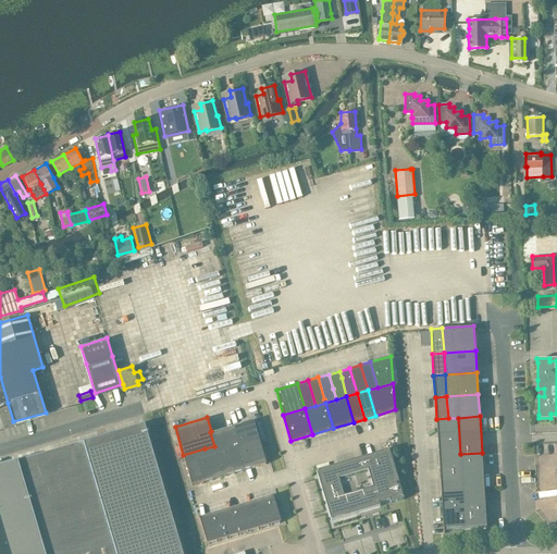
[(436,419),(438,455),(460,454),(458,418),(448,418),(436,419)]
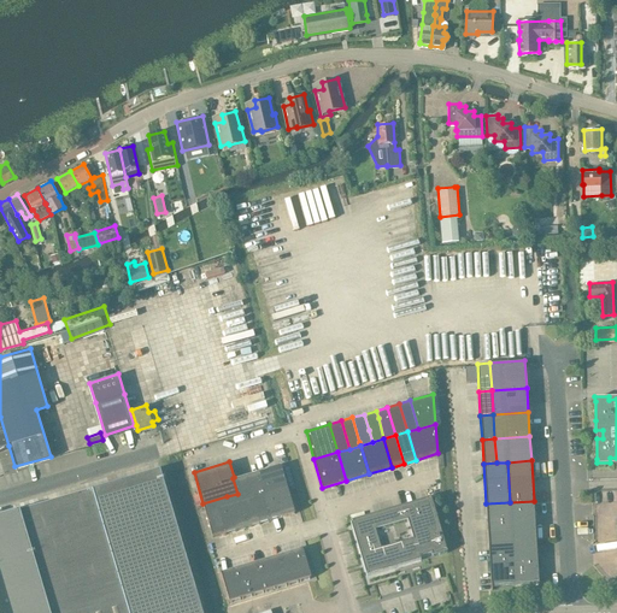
[(257,471),(264,495),(288,488),(281,464),(268,467),(268,469),(257,471)]
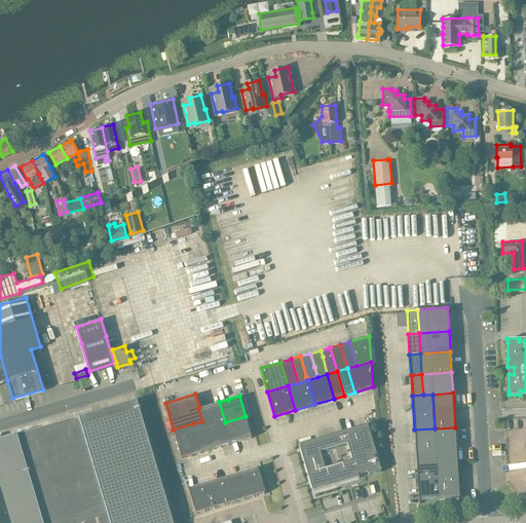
[(0,522),(173,522),(137,400),(0,440),(0,522)]
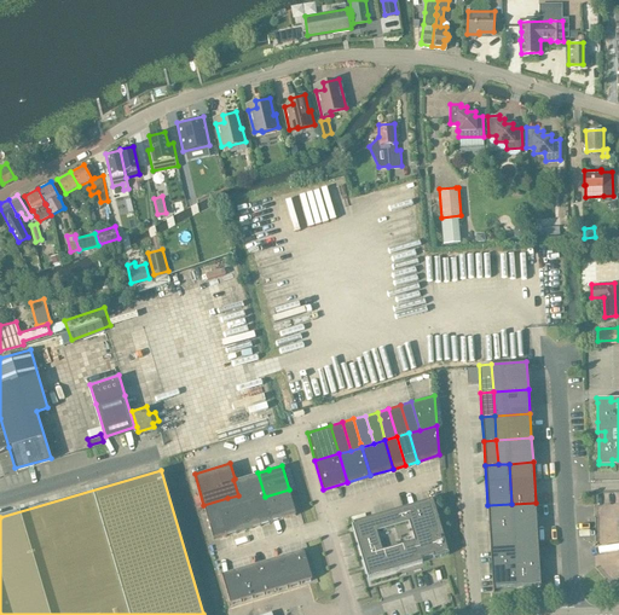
[(246,476),(253,499),(265,497),(258,473),(246,476)]
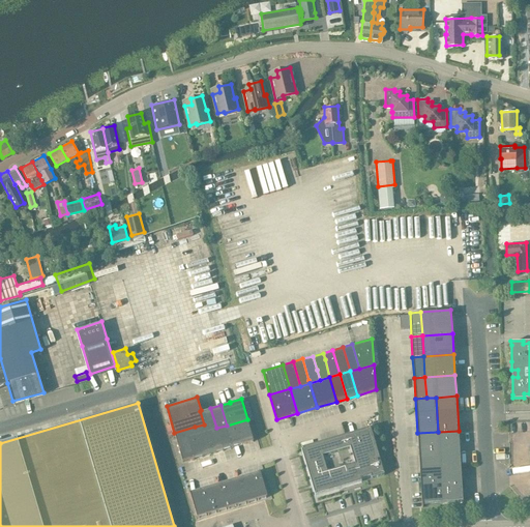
[(200,411),(204,425),(206,431),(216,428),(210,408),(201,411),(201,410),(200,411)]
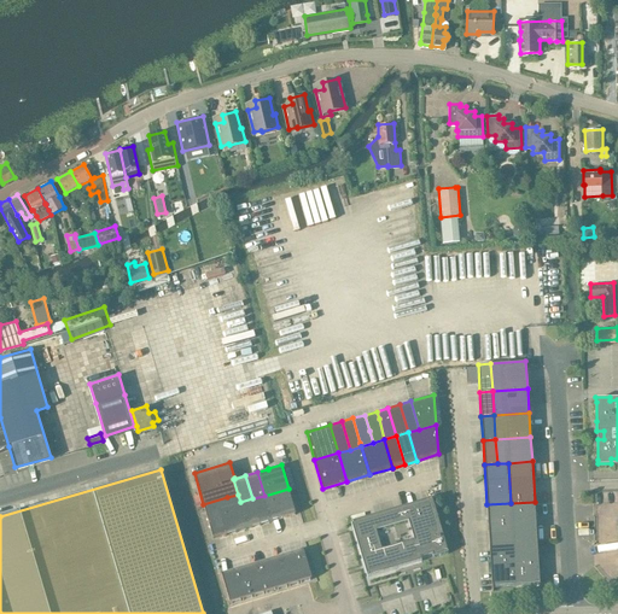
[(264,496),(270,519),(296,512),(289,489),(264,496)]
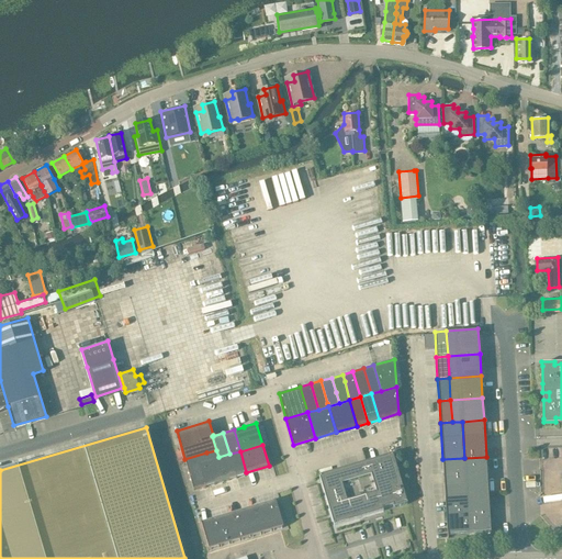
[(206,453),(215,482),(225,479),(218,457),(216,450),(206,453)]
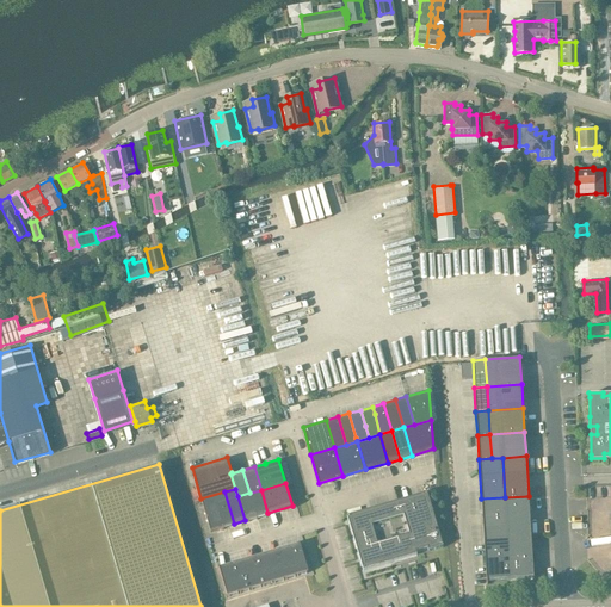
[(250,493),(257,516),(267,513),(261,490),(250,493)]
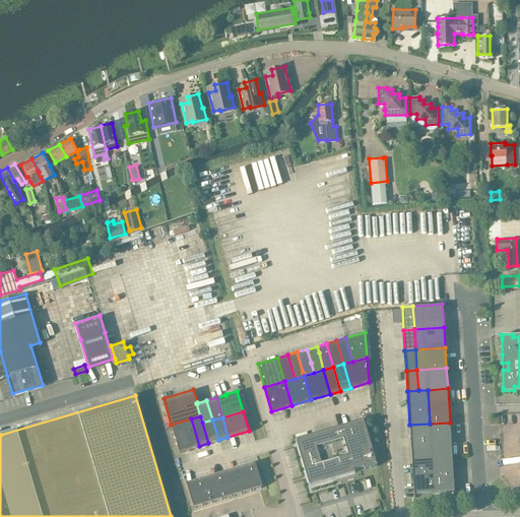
[(309,485),(332,477),(354,470),(354,468),(364,465),(365,467),(377,464),(373,451),(371,452),(370,450),(373,449),(364,417),(296,438),(309,485)]
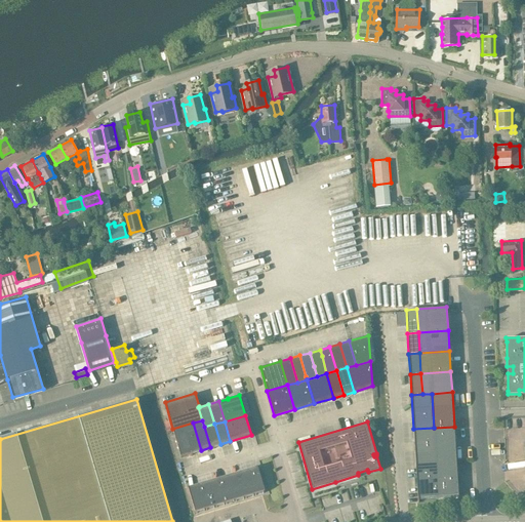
[(180,456),(201,450),(193,423),(172,429),(180,456)]
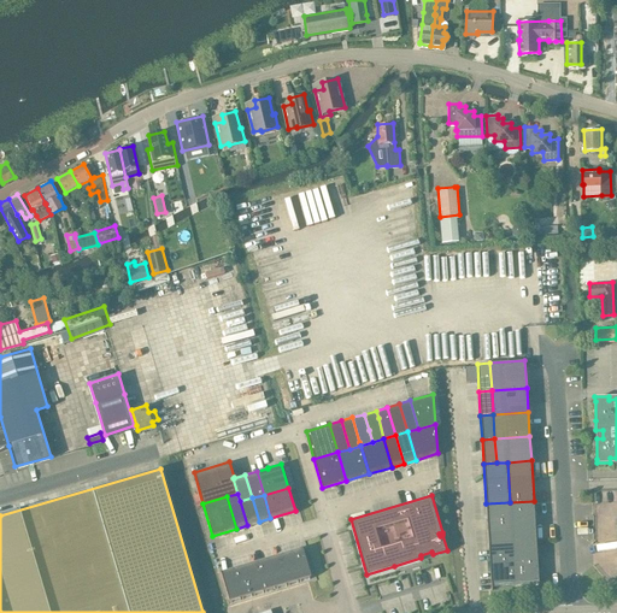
[(240,501),(247,525),(259,522),(252,497),(240,501)]
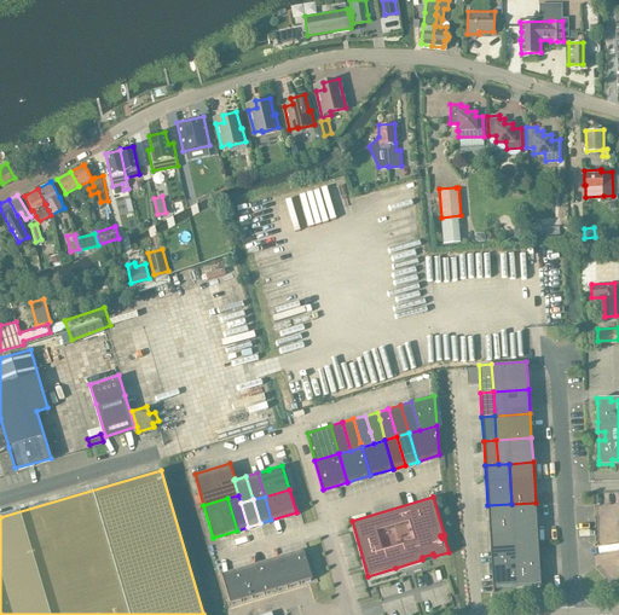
[(512,504),(514,545),(538,543),(536,503),(512,504)]
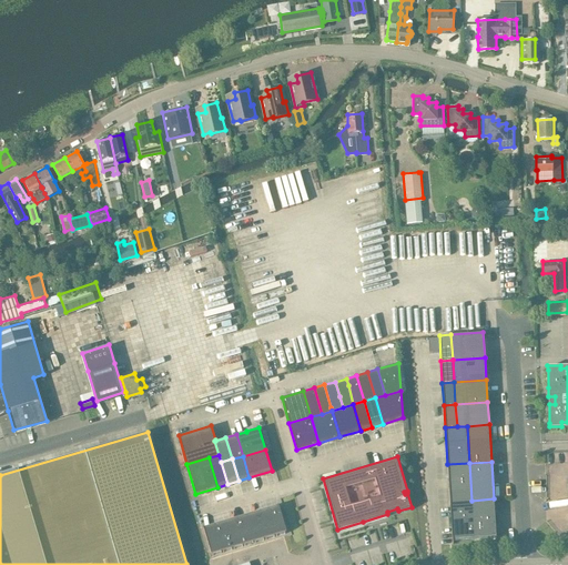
[(447,464),(449,502),(472,501),(469,463),(447,464)]
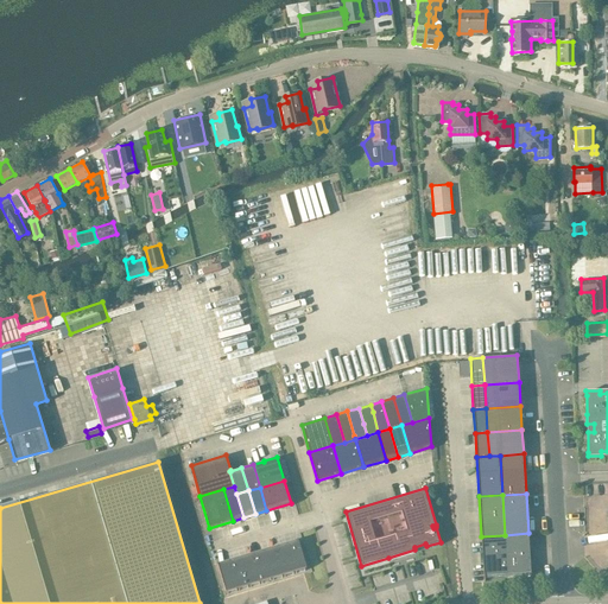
[(505,535),(506,554),(530,552),(529,533),(505,535)]
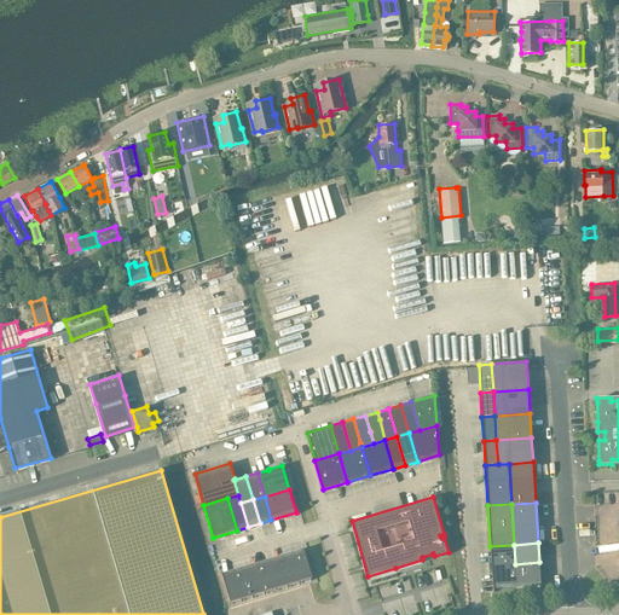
[(490,546),(491,566),(515,564),(514,545),(490,546)]
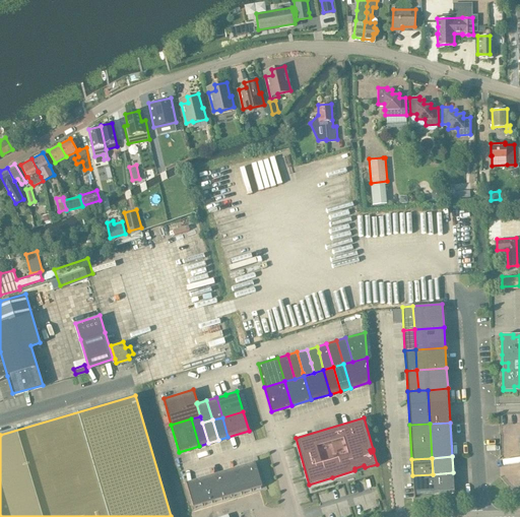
[(245,464),(252,489),(262,486),(255,461),(254,461),(245,464)]
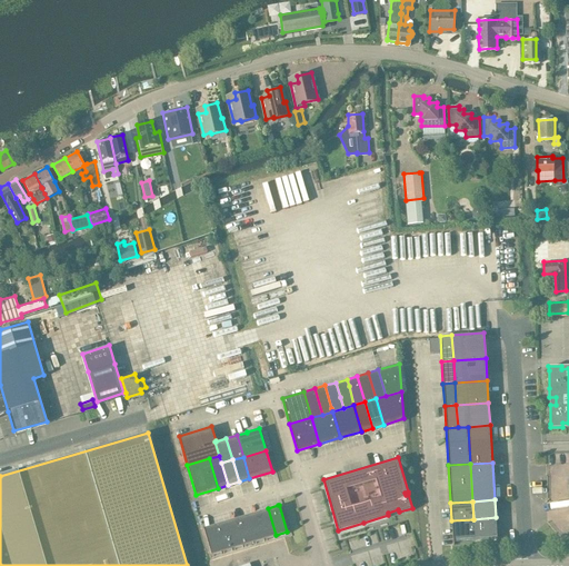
[(257,512),(265,538),(276,535),(268,508),(257,512)]
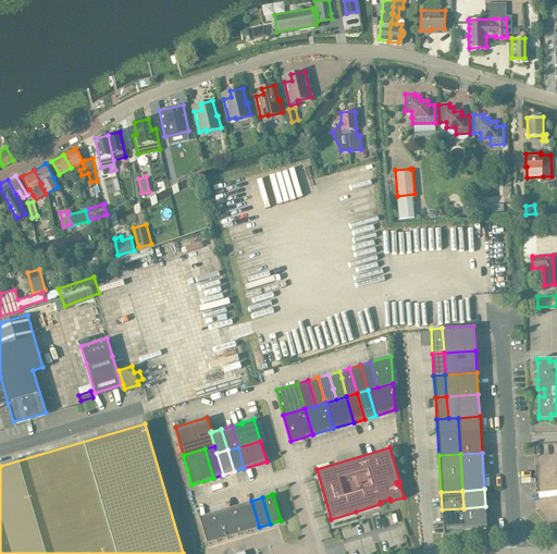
[(242,504),(249,529),(259,527),(251,501),(242,504)]
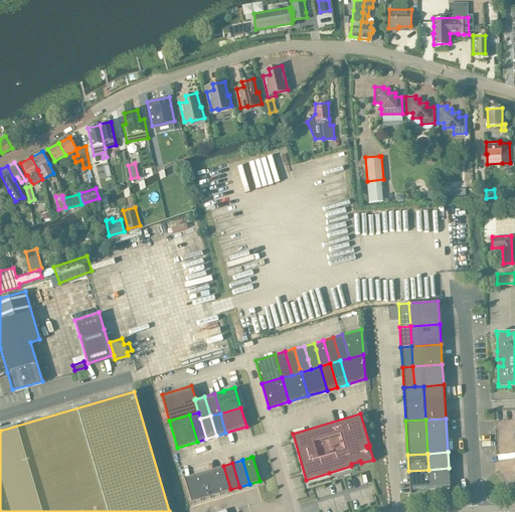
[(213,469),(220,492),(230,489),(223,466),(213,469)]
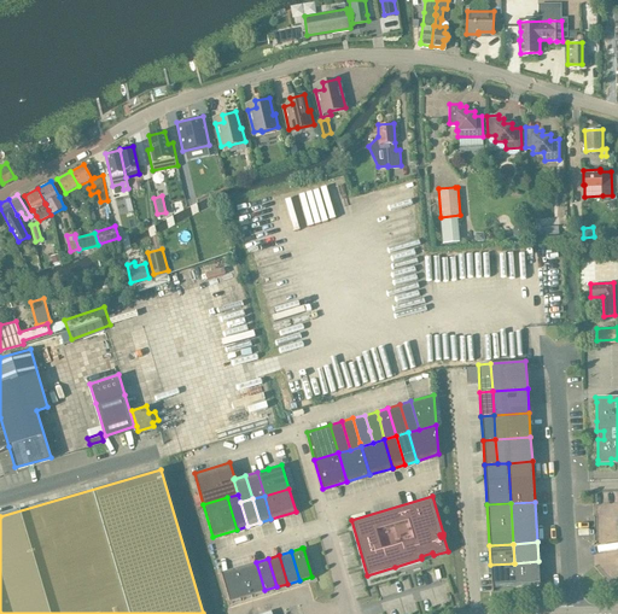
[(514,563),(516,583),(538,582),(538,585),(540,585),(538,561),(514,563)]
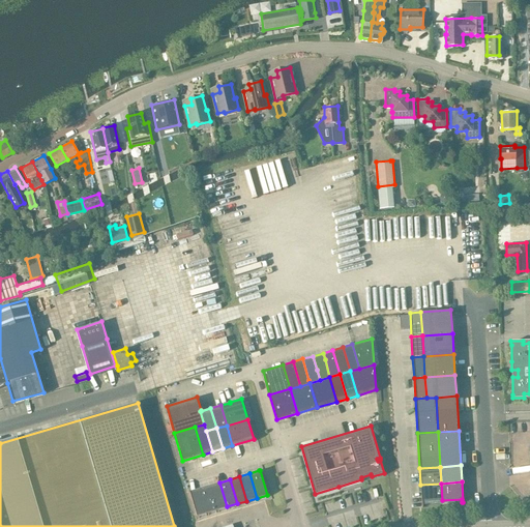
[(209,486),(216,509),(227,506),(219,482),(209,486)]
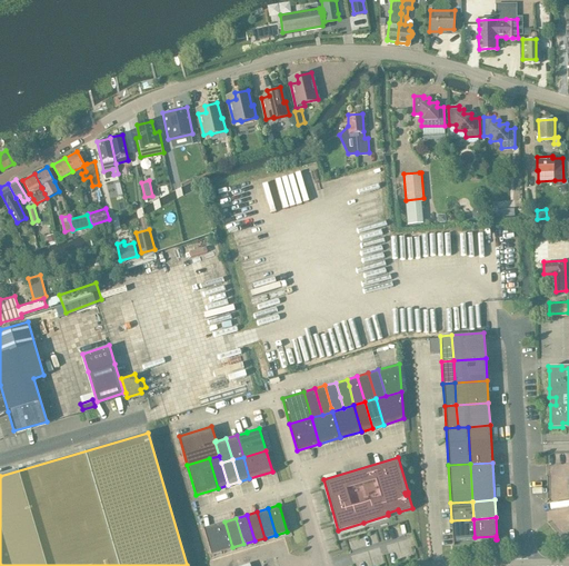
[(451,520),(452,540),(452,543),(453,543),(453,538),(475,537),(473,519),(451,520)]
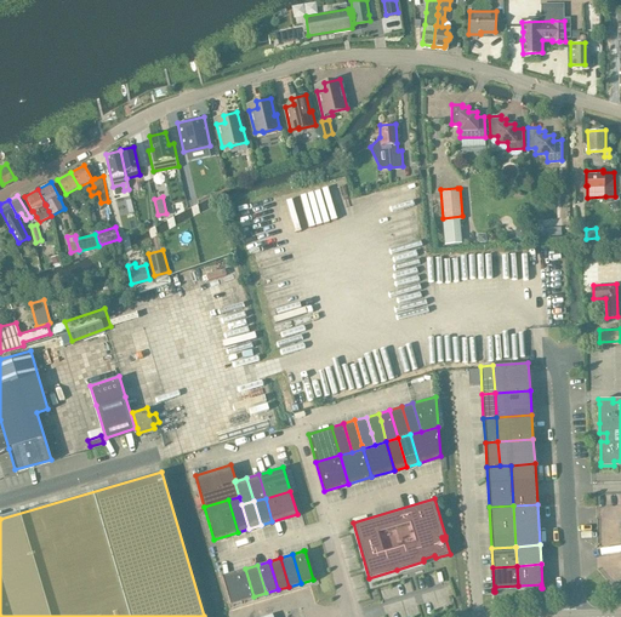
[(234,571),(243,600),(254,596),(245,569),(234,571)]
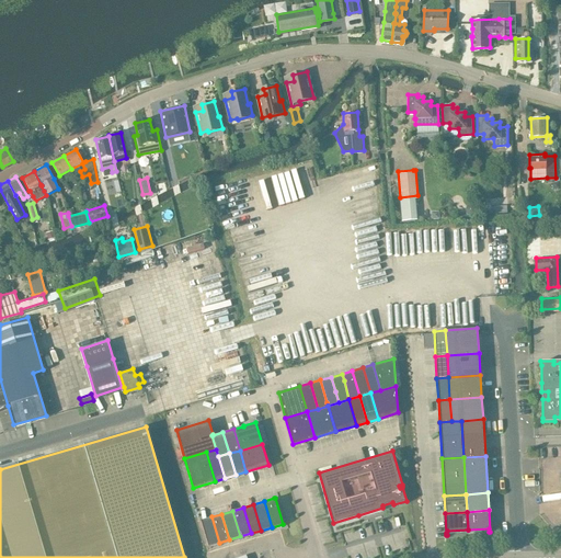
[(208,546),(219,543),(212,516),(202,520),(201,520),(208,546)]
